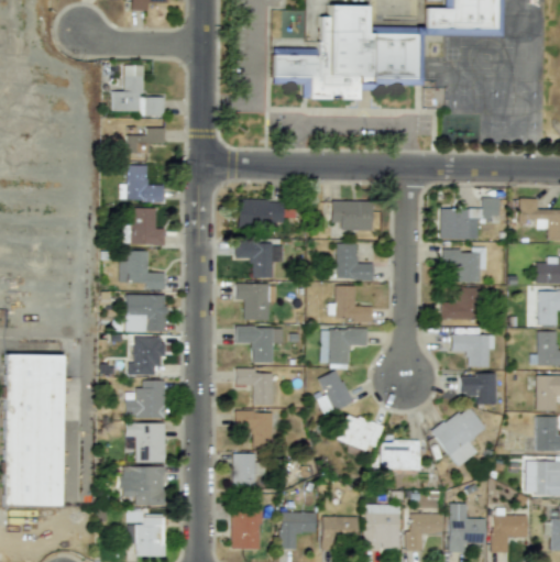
[(130,0),(130,11),(147,11),(147,3),(167,3),(166,0),(130,0)]
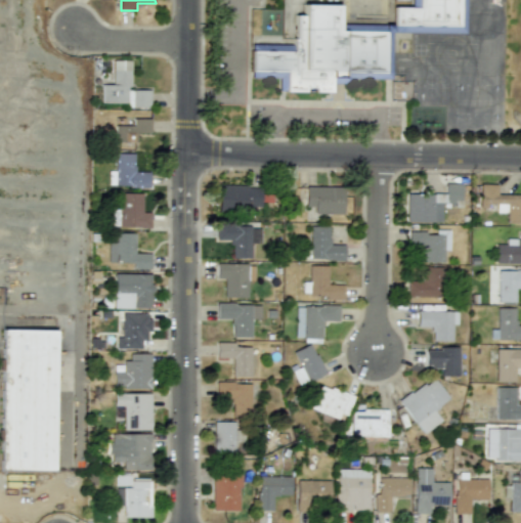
[(418,0),(468,0),(468,34),(399,34),(399,10),(418,10),(418,0)]
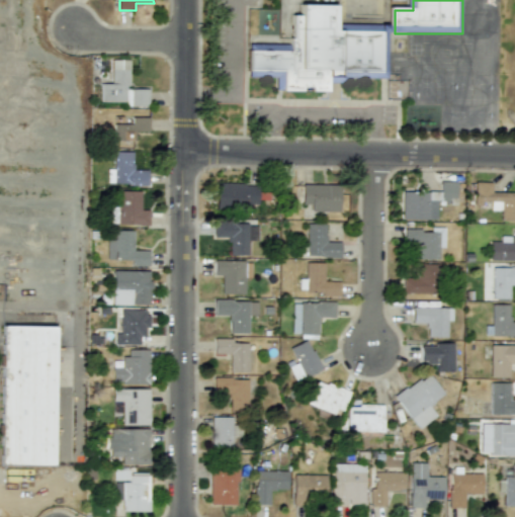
[(389,31),(389,77),(334,77),(334,94),(280,94),(280,78),(254,78),(254,54),(296,54),(296,7),(344,7),(344,31),(389,31)]
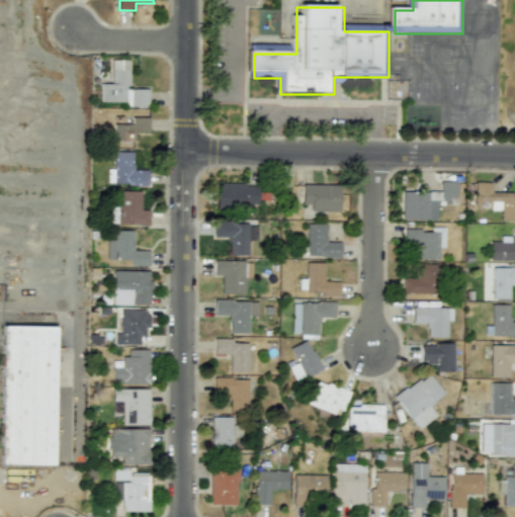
[(101,102),(129,102),(129,106),(150,107),(150,90),(131,89),(131,61),(113,61),(113,85),(102,85),(101,102)]
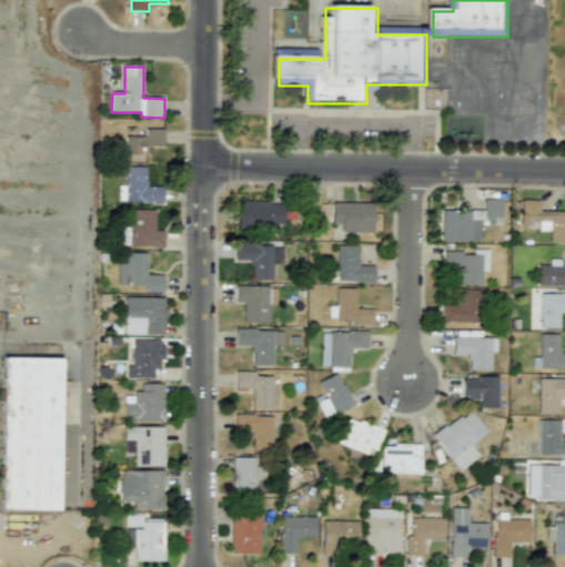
[(151,144),(165,144),(165,130),(148,129),(147,137),(128,137),(127,144),(120,143),(120,163),(150,164),(151,144)]
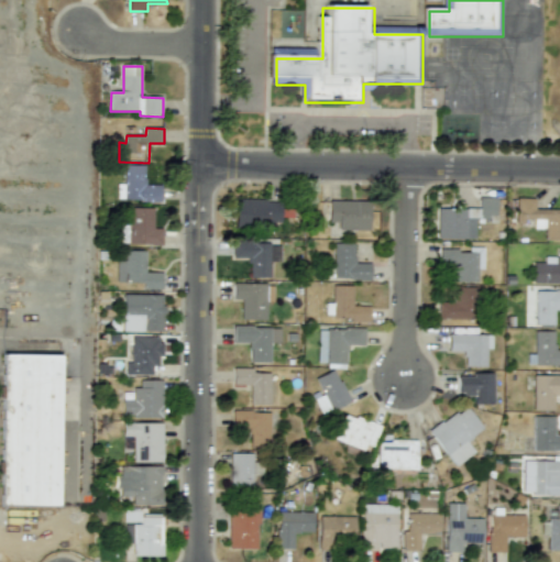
[(120,185),(120,201),(158,201),(160,180),(142,179),(142,174),(128,173),(127,185),(120,185)]
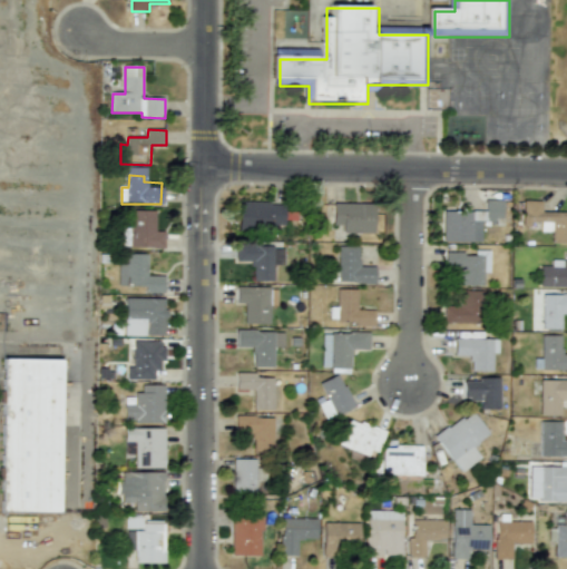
[(445,212),(445,243),(484,243),(484,219),(505,219),(505,200),(487,200),(487,212),(445,212)]
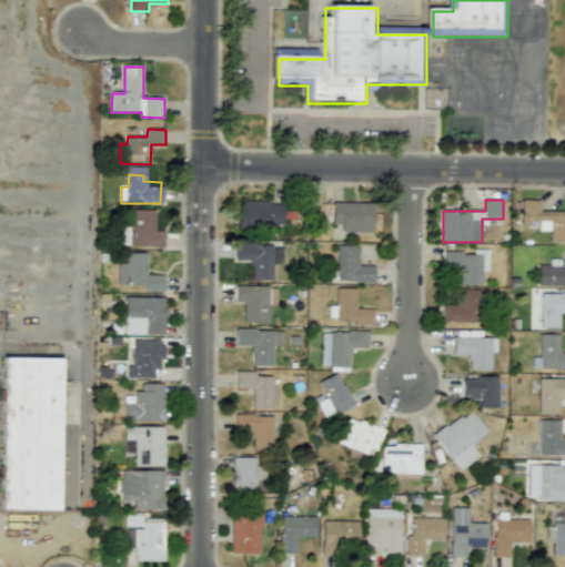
[(564,211),(541,212),(541,201),(522,201),(522,223),(541,223),(541,231),(552,231),(552,243),(564,242),(564,211)]
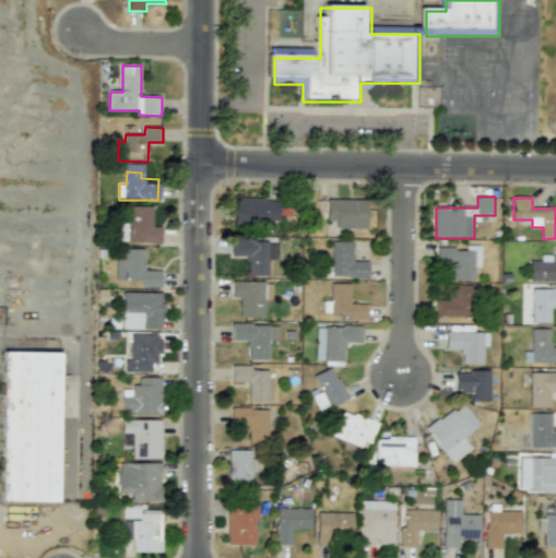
[(281,223),(281,199),(235,200),(235,224),(281,223)]
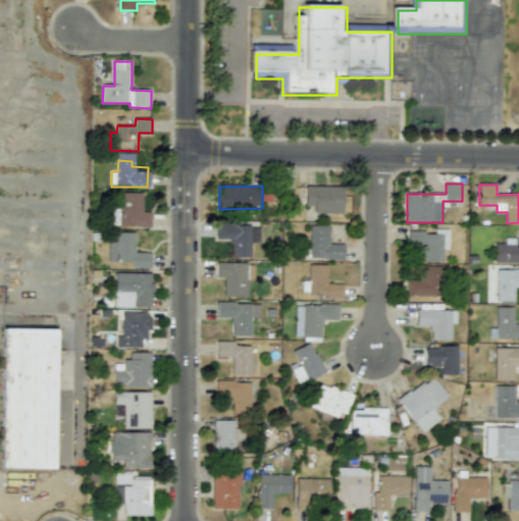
[(343,214),(344,188),(306,187),(306,207),(314,207),(314,213),(343,214)]
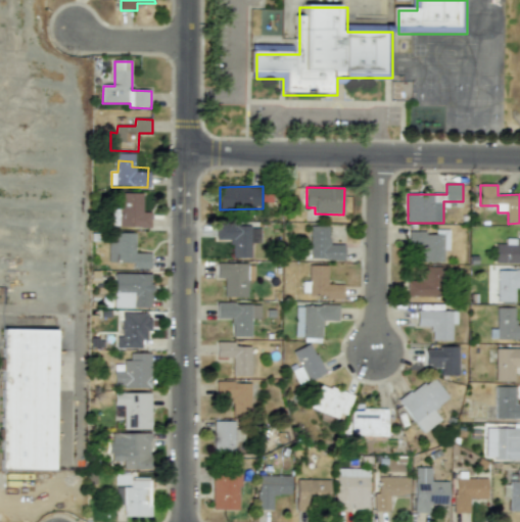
[(113,227),(152,228),(152,212),(145,212),(145,194),(122,193),(122,209),(113,209),(113,227)]
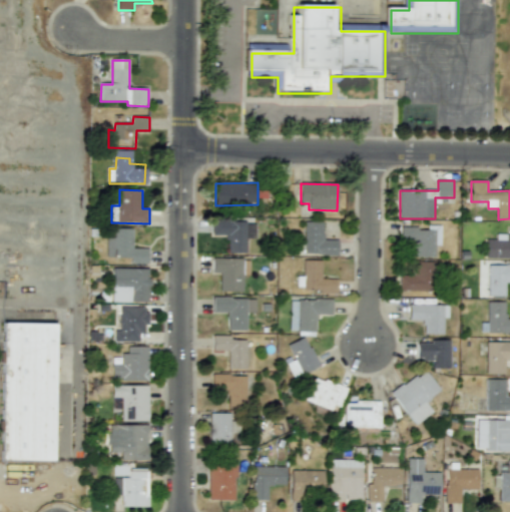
[(213,235),(228,235),(228,253),(247,253),(247,241),(257,241),(257,221),(213,221),(213,235)]
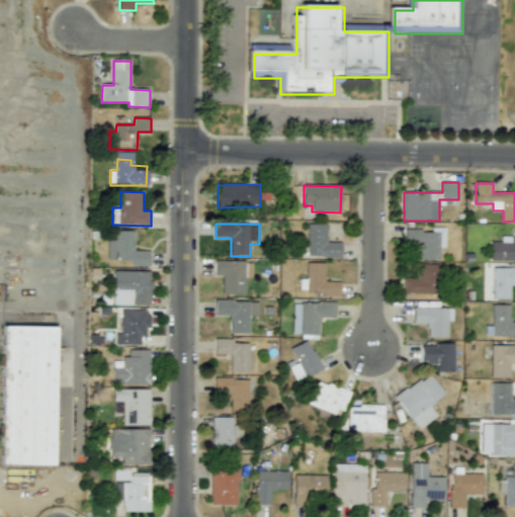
[(328,225),(309,225),(309,257),(342,258),(342,243),(328,243),(328,225)]
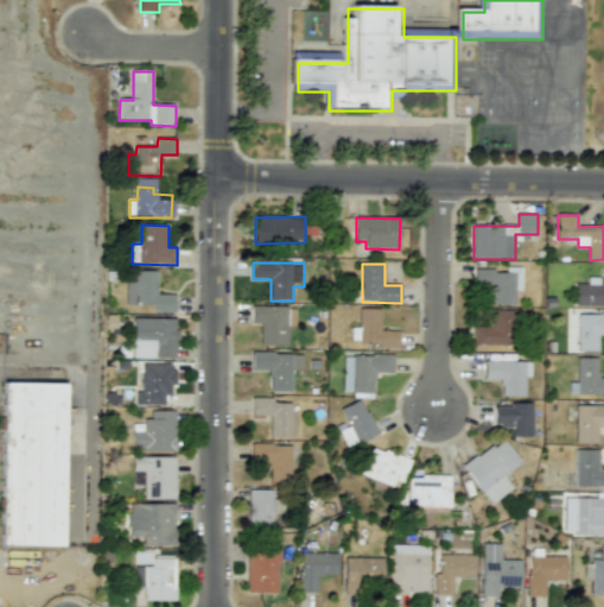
[(523,269),(507,269),(507,271),(476,271),(476,286),(490,286),(490,304),(516,305),(517,292),(523,292),(523,269)]
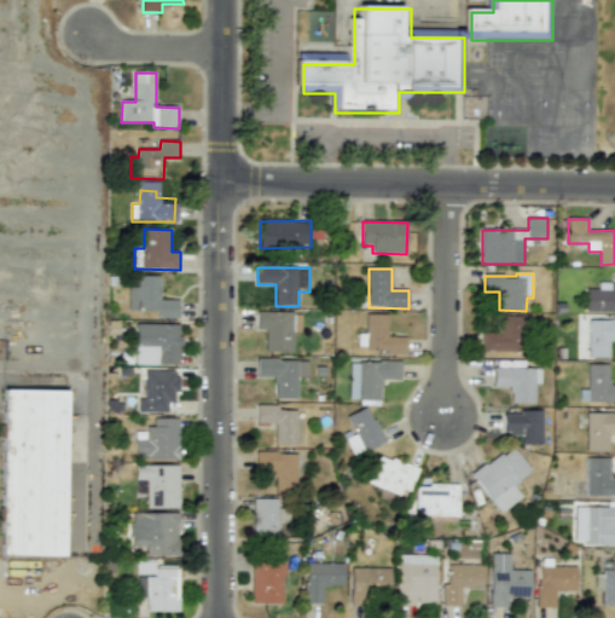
[(162,277),(140,276),(140,287),(131,287),(131,311),(160,312),(160,318),(180,319),(180,300),(162,300),(162,277)]
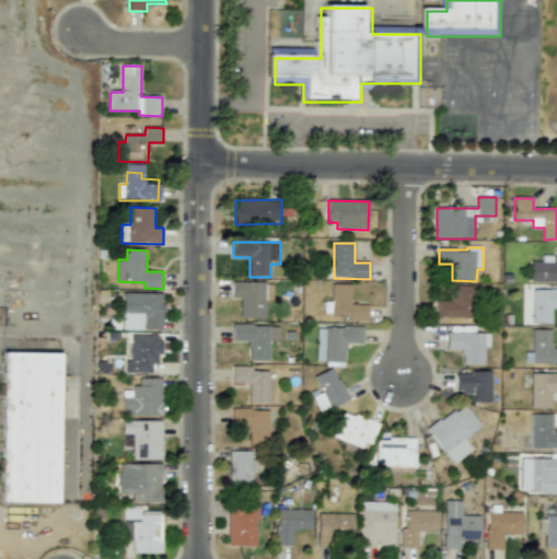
[(532,282),(556,282),(556,256),(543,256),(543,261),(532,261),(532,282)]
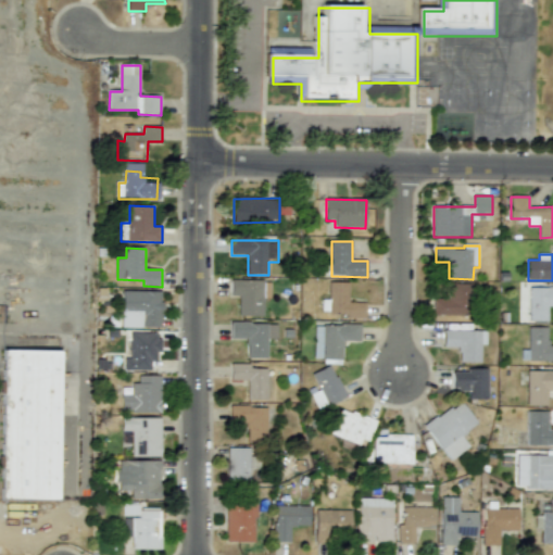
[(240,297),(240,316),(264,316),(265,281),(233,280),(231,295),(240,297)]
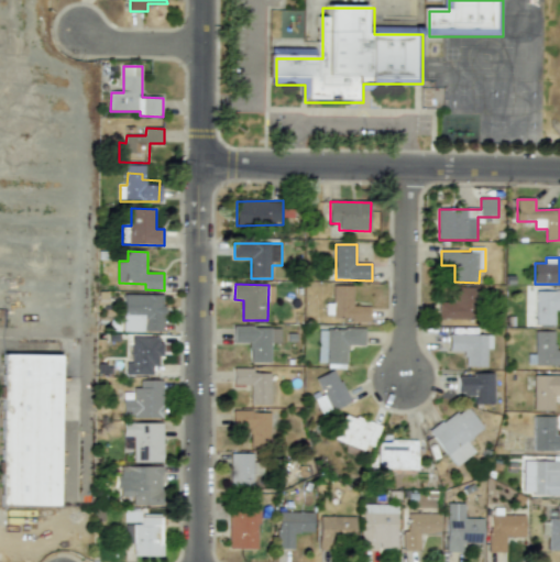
[(355,286),(336,286),(336,304),(328,304),(328,317),(351,317),(351,322),(372,323),(372,307),(354,307),(355,286)]
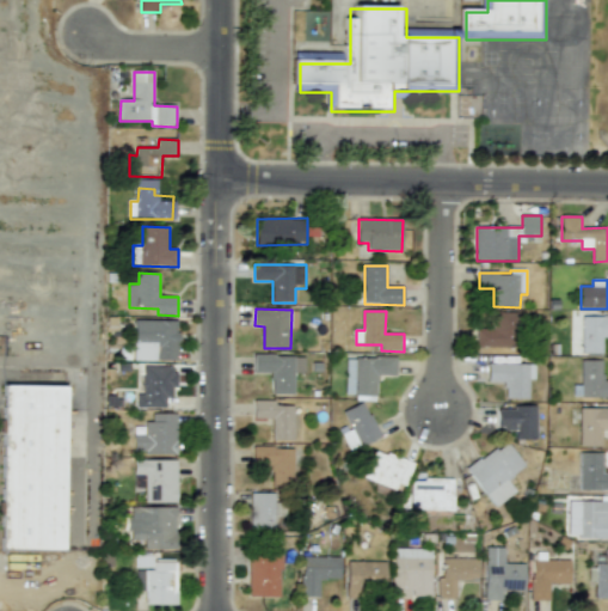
[(477,348),(516,348),(517,313),(495,312),(495,330),(477,329),(477,348)]
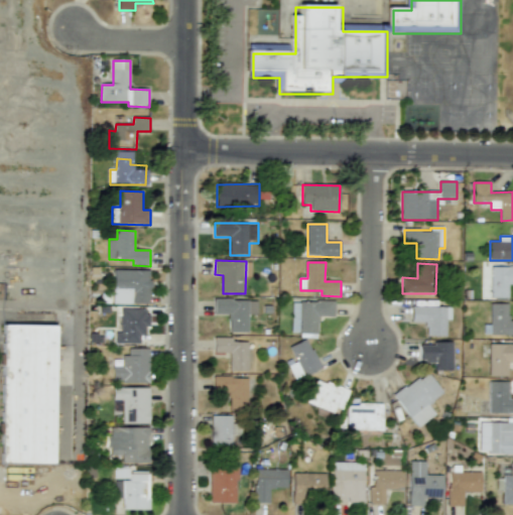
[(492,298),(510,298),(510,285),(512,285),(512,266),(492,267),(492,298)]
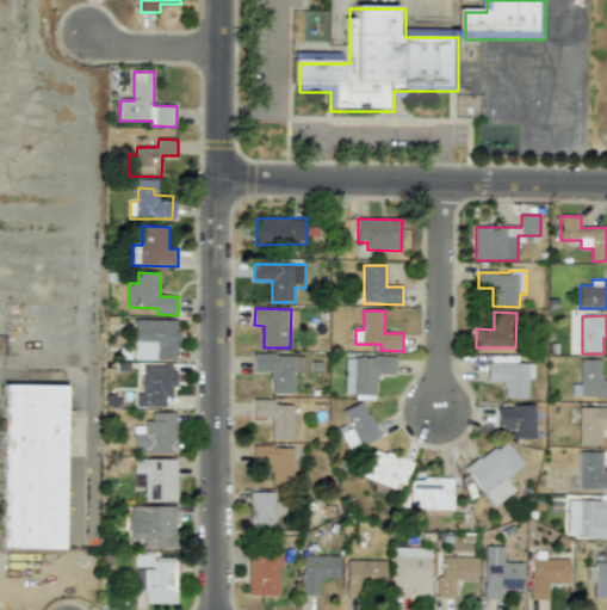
[(180,321),(135,320),(135,361),(179,361),(180,321)]
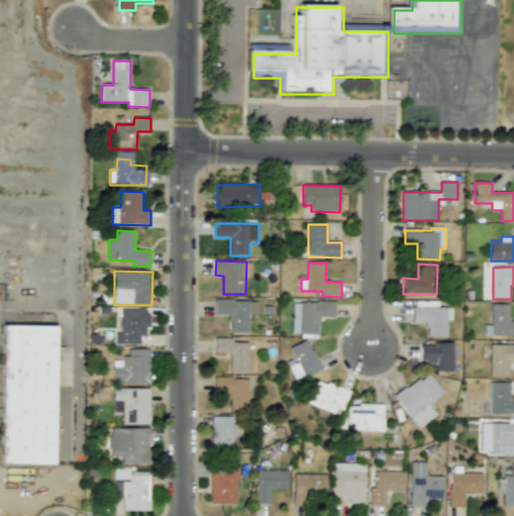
[(215,315),(231,316),(230,333),(249,333),(250,315),(259,315),(259,301),(215,300),(215,315)]
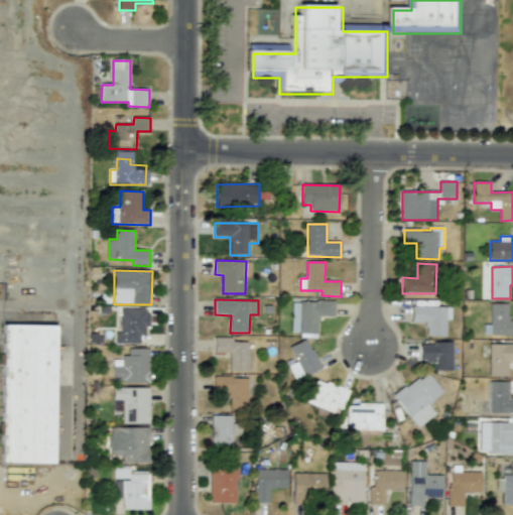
[(336,317),(336,302),(294,301),(293,333),(321,334),(321,316),(336,317)]
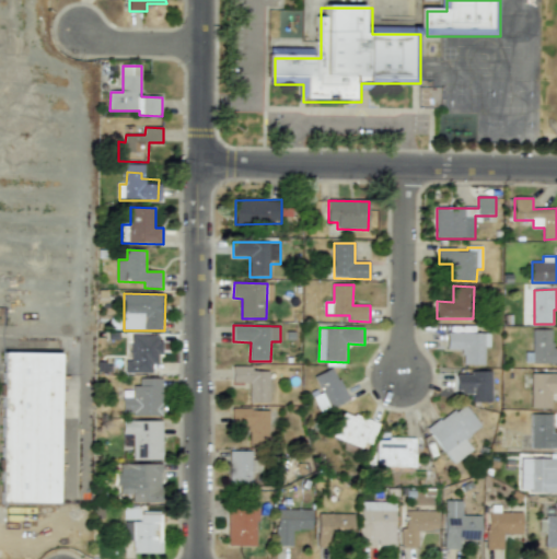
[(556,349),(553,349),(554,330),(534,330),(533,352),(526,352),(526,363),(556,364),(556,349)]
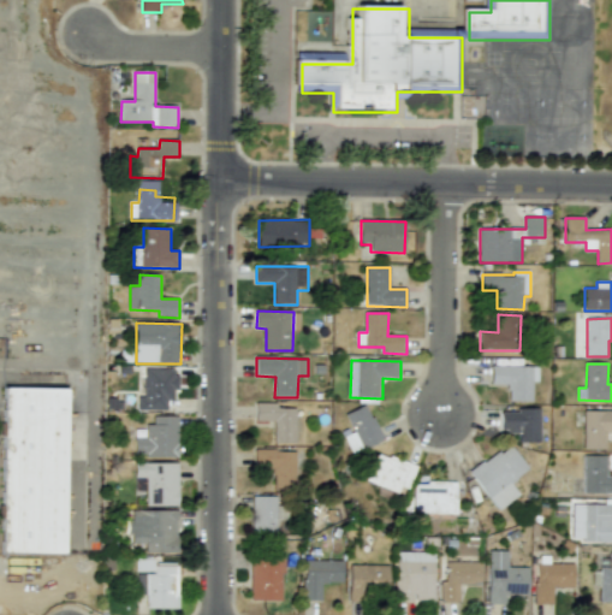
[(534,382),(539,382),(539,367),(493,367),(492,385),(510,385),(510,402),(534,402),(534,382)]
